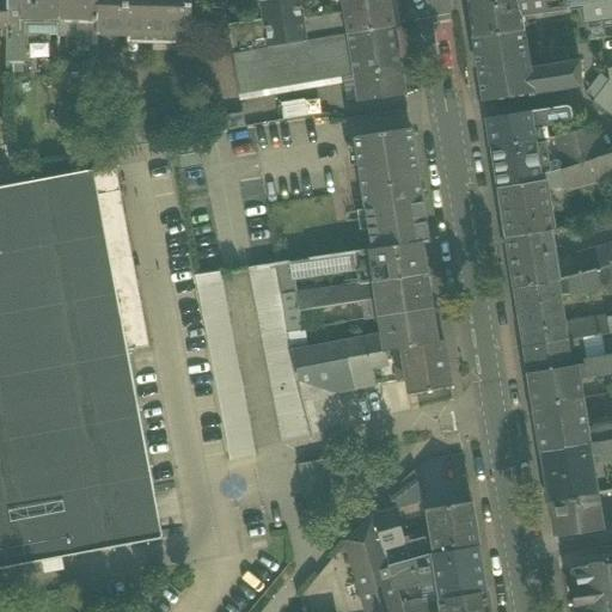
[(25,61),(26,35),(25,23),(59,23),(59,0),(8,0),(8,36),(8,61),(25,61)]
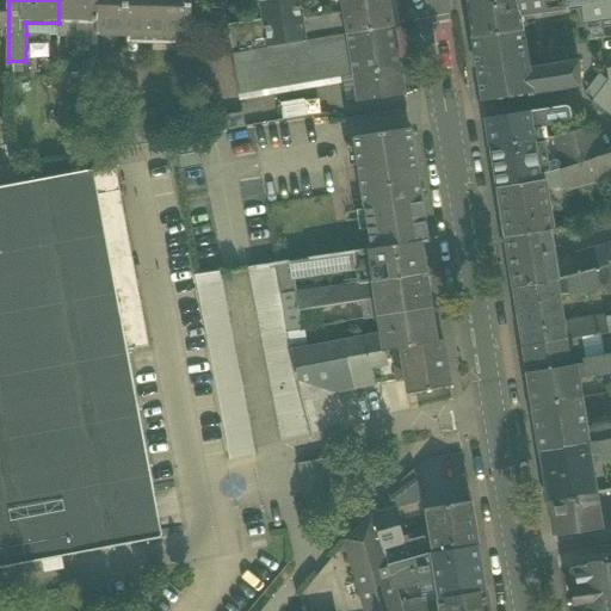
[(97,0),(59,0),(59,23),(59,36),(59,37),(78,37),(78,44),(90,45),(90,51),(97,51),(97,35),(97,0)]
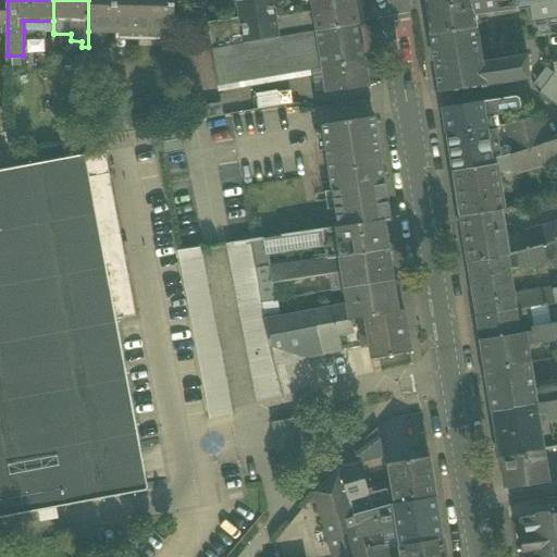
[(88,0),(88,32),(173,35),(174,13),(173,0),(88,0)]
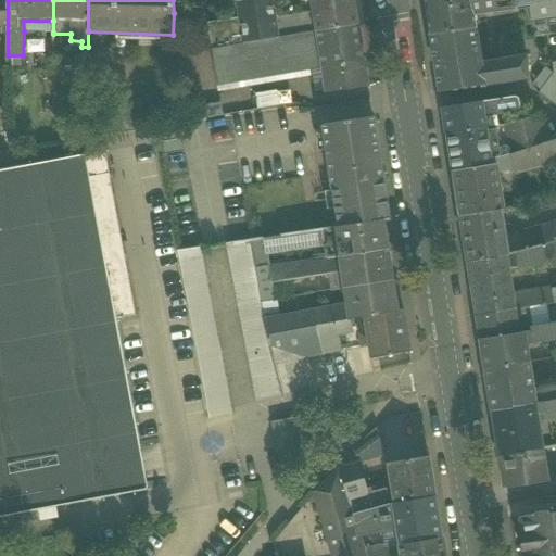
[(240,17),(244,42),(276,37),(269,0),(232,0),(234,4),(238,8),(239,8),(240,17)]
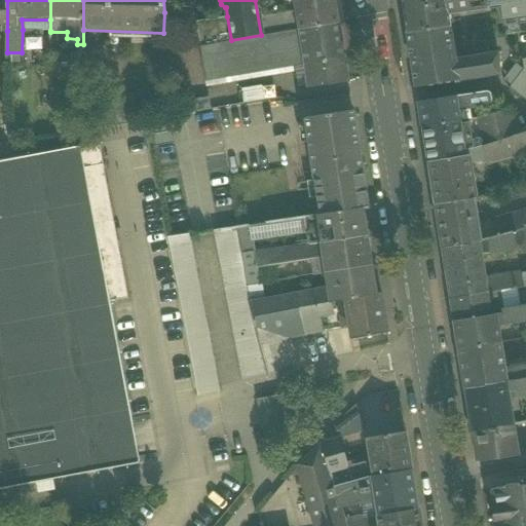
[(255,0),(261,35),(300,29),(295,0),(255,0)]
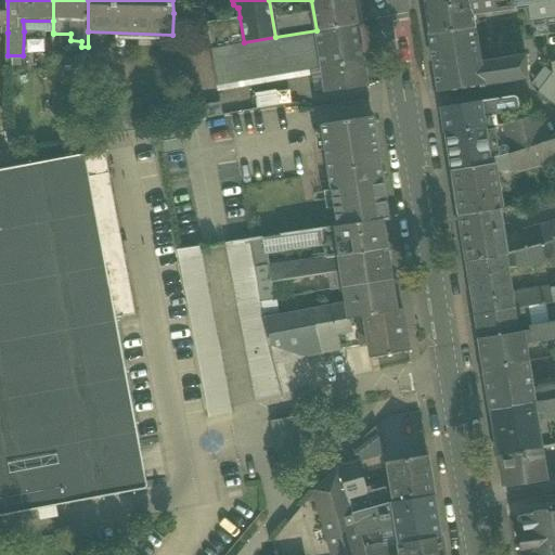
[(311,0),(317,30),(357,24),(352,0),(311,0)]
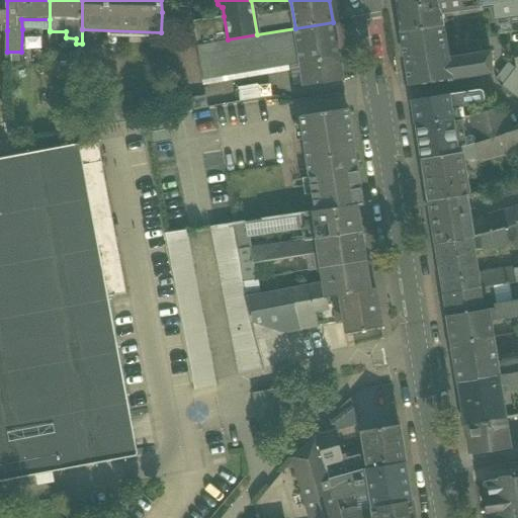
[(396,0),(401,31),(442,25),(440,13),(480,8),(479,0),(396,0)]
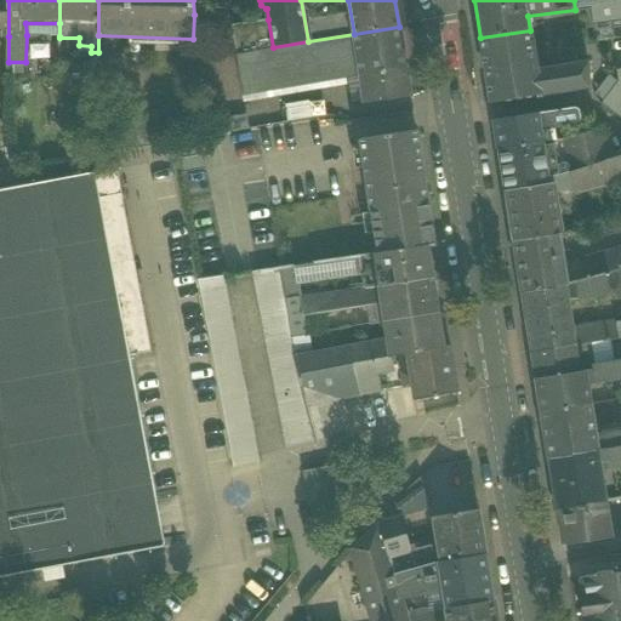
[(594,32),(620,27),(620,0),(574,0),(575,10),(576,11),(591,9),(594,32)]
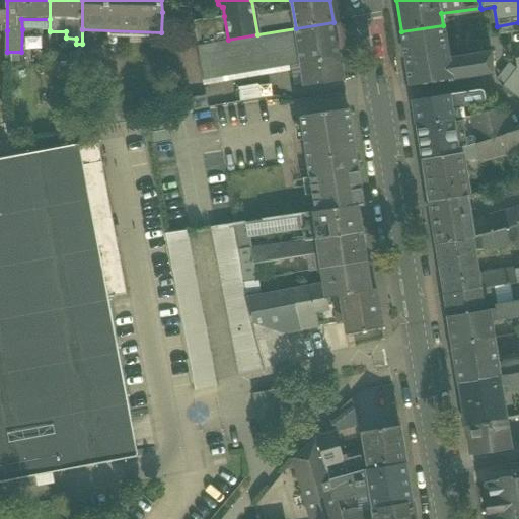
[(194,21),(198,47),(228,40),(224,16),(194,21)]
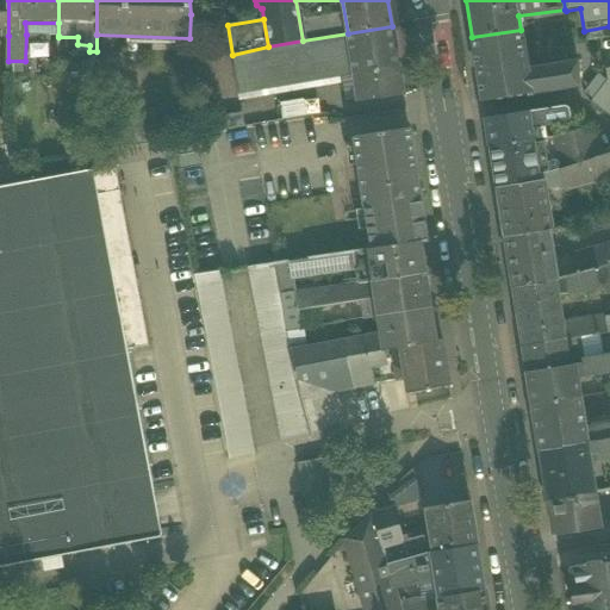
[(58,36),(58,23),(25,23),(26,35),(58,36)]
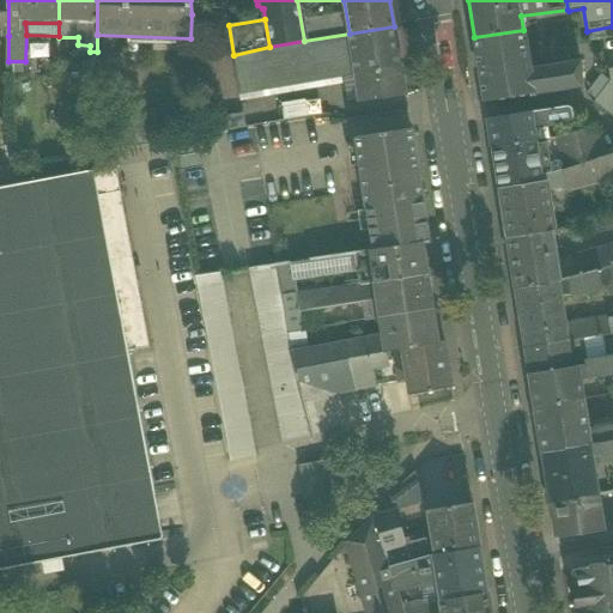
[(401,68),(394,26),(350,34),(356,74),(401,68)]
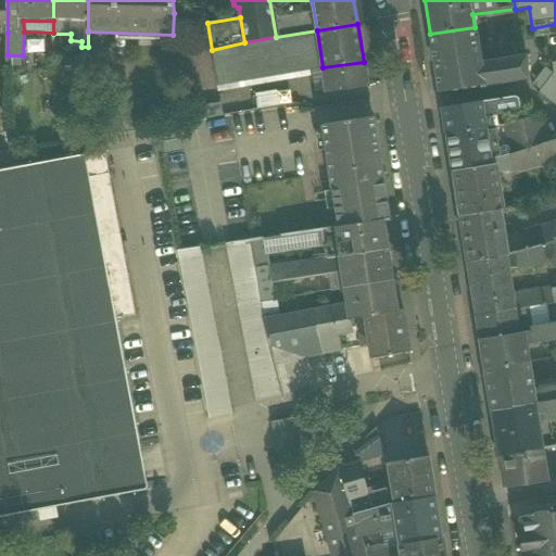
[(440,92),(483,85),(480,63),(479,54),(475,29),(475,27),(430,34),(440,92)]
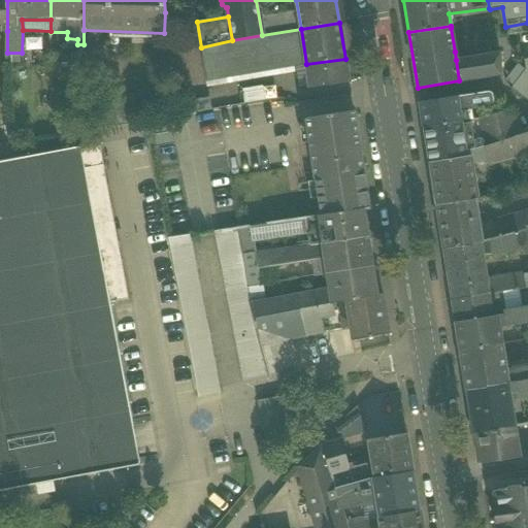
[(306,65),(306,64),(301,29),(262,35),(232,40),(201,47),(206,81),(306,65)]
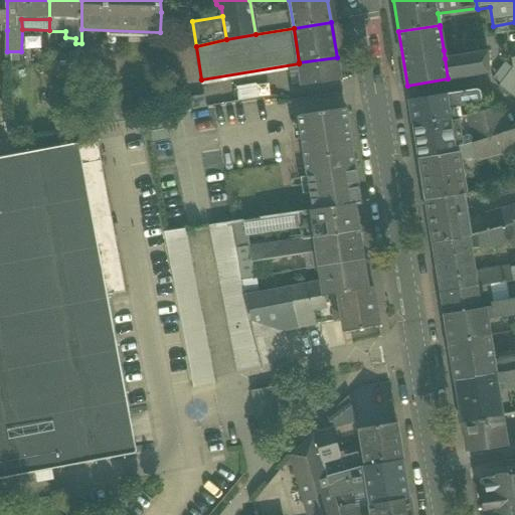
[(444,50),(445,58),(454,56),(452,48),(444,50)]
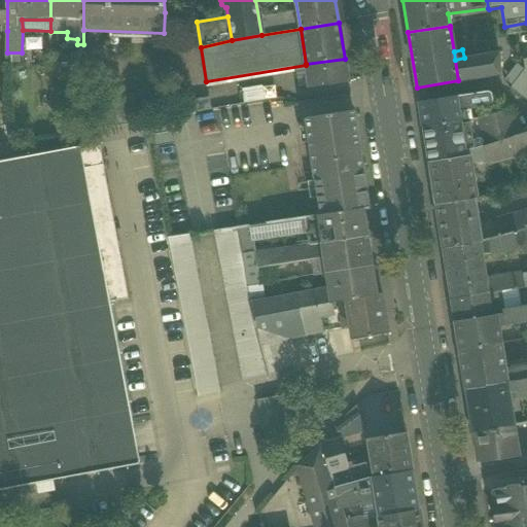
[(499,53),(464,58),(455,60),(458,80),(490,75),(499,74),(499,53)]
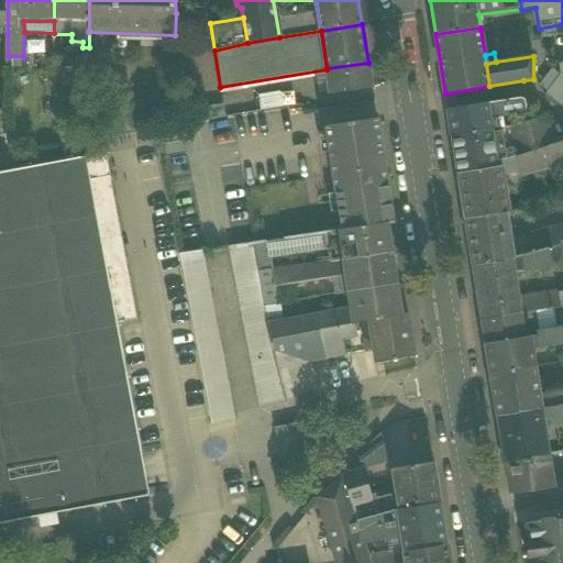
[(327,69),(331,94),(348,91),(372,88),(368,63),(327,68),(327,69)]
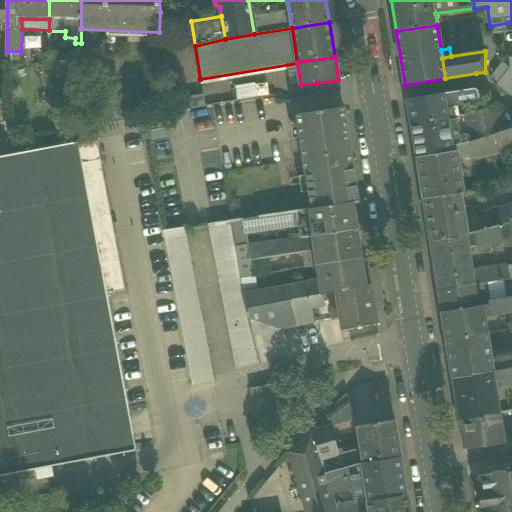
[(498,84),(495,87),(511,99),(511,57),(507,58),(509,69),(498,84)]
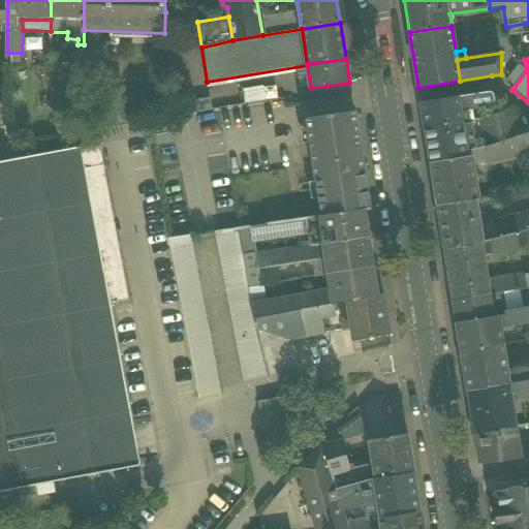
[(515,87),(526,71),(518,65),(506,81),(515,87)]
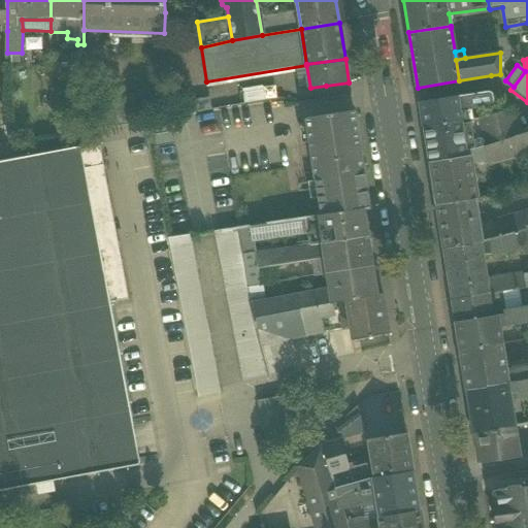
[(276,98),(275,85),(242,87),(243,100),(276,98)]
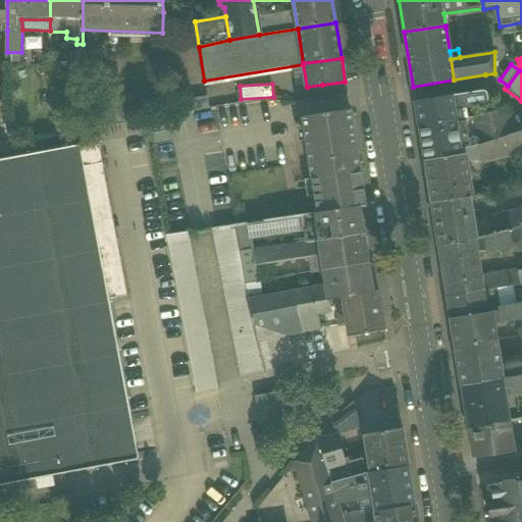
[(482,91),(453,96),(454,106),(460,105),(462,108),(488,104),(486,93),(484,92),(482,91)]
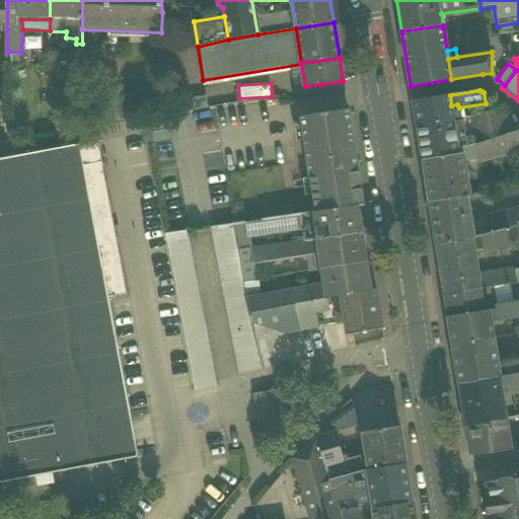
[(92,99),(99,124),(137,119),(134,93),(92,99)]
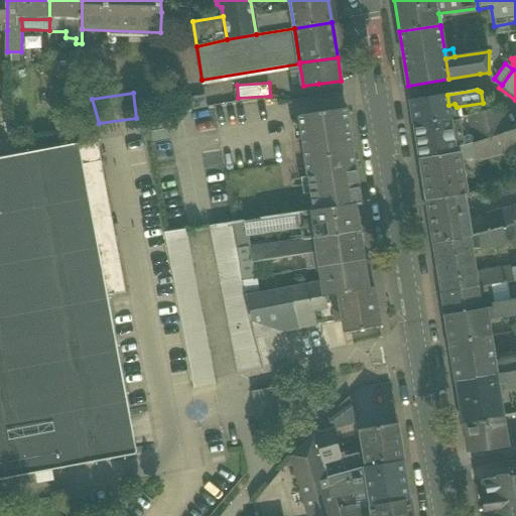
[(411,101),(415,125),(450,119),(448,105),(447,95),(411,101)]
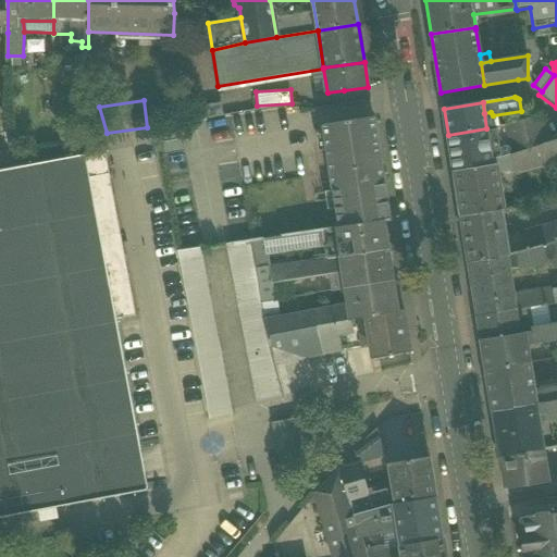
[(506,125),(512,153),(546,144),(540,114),(506,125)]
